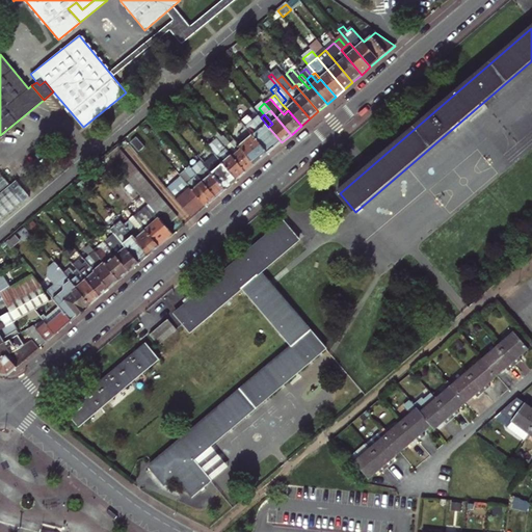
[(282,142),(268,127),(261,117),(259,115),(245,127),(247,129),(253,135),(269,154),(282,142)]
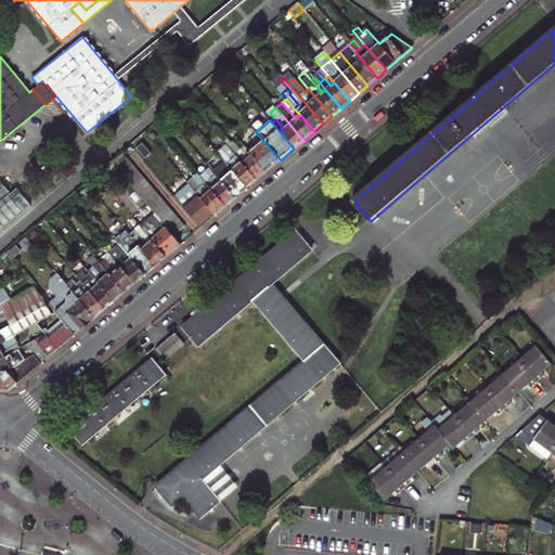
[(252,141),(254,144),(257,146),(263,141),(258,134),(252,141)]
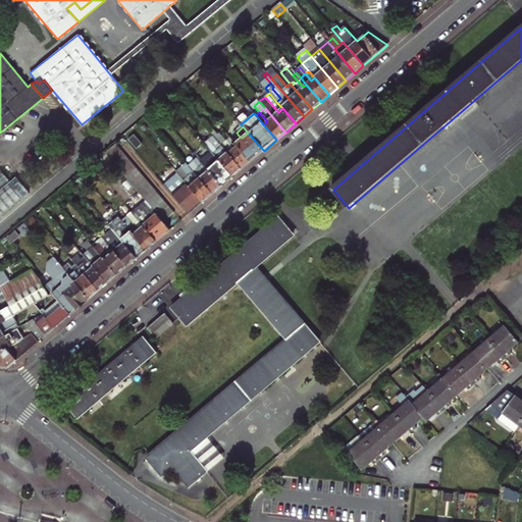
[(208,129),(206,127),(202,131),(209,139),(213,136),(208,129)]
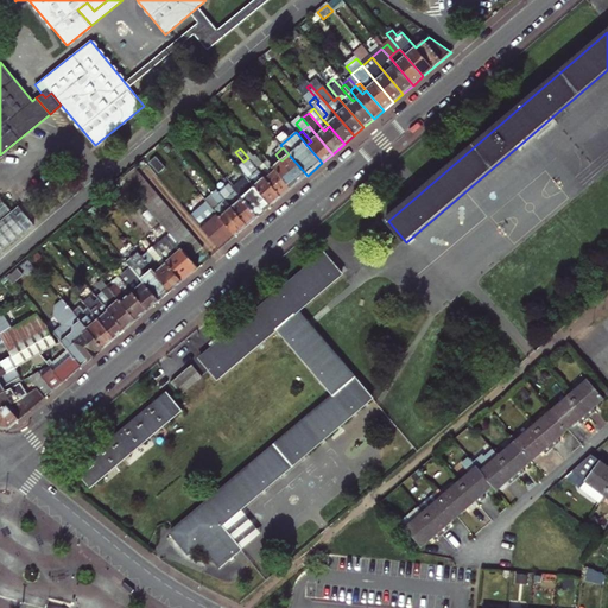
[(246,149),(242,151),(248,158),(257,169),(260,165),(246,149)]
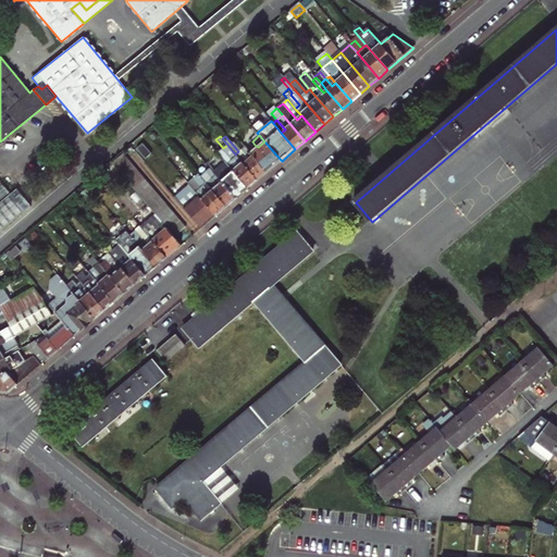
[(255,145),(248,150),(268,173),(282,161),(264,141),(258,147),(255,145)]
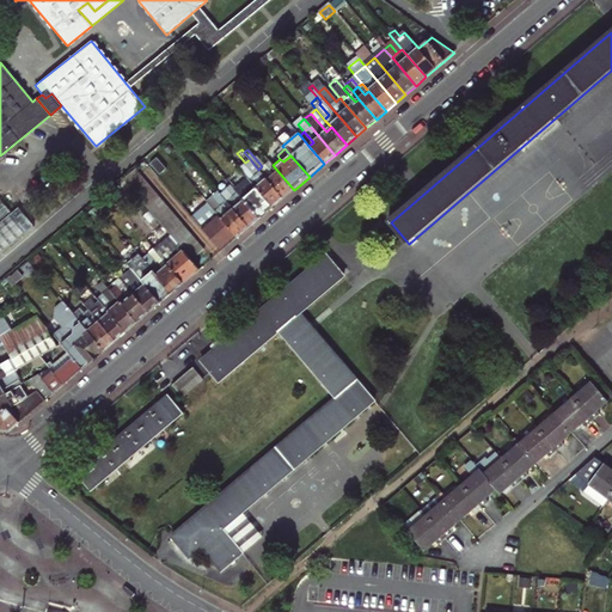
[(274,207),(283,199),(258,170),(250,159),(245,163),(244,164),(255,176),(250,181),(251,182),(274,207)]
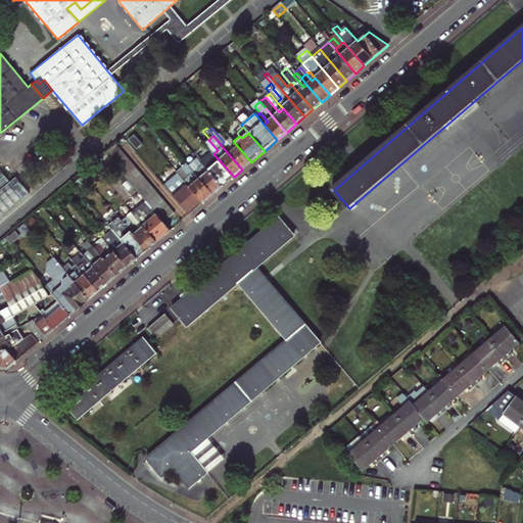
[(251,162),(233,141),(230,138),(224,142),(221,145),(242,170),(251,162)]
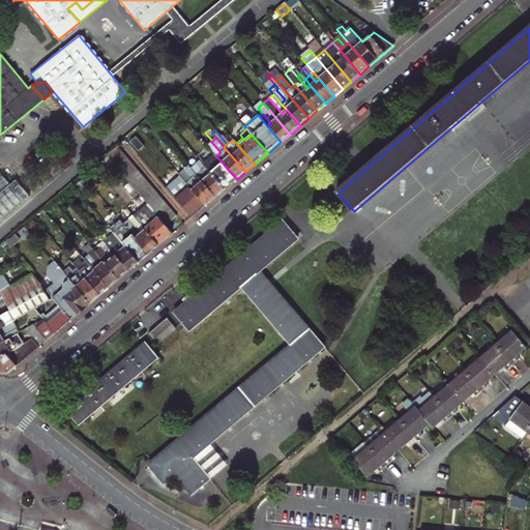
[(211,142),(207,146),(216,156),(221,152),(211,142)]
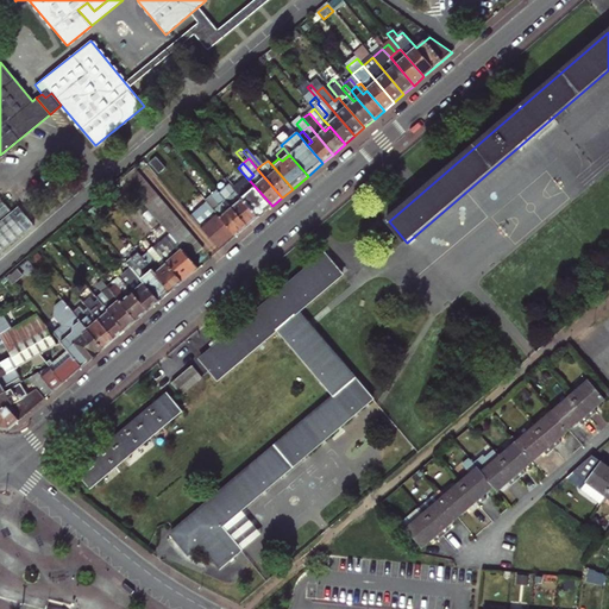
[(219,171),(225,179),(231,174),(225,167),(219,171)]
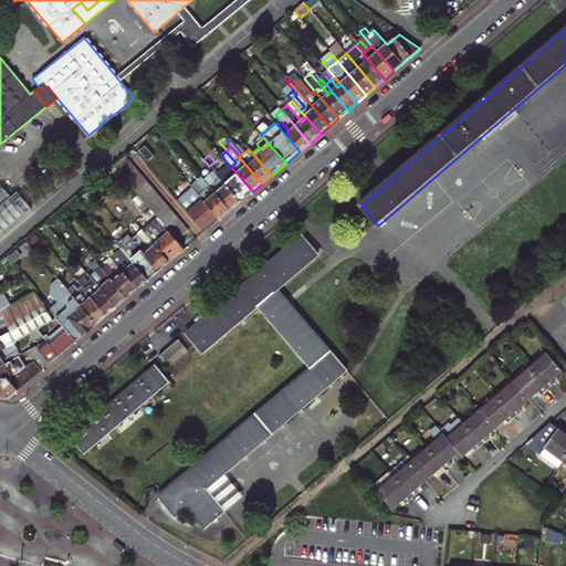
[(169,232),(178,242),(189,232),(125,157),(113,167),(118,173),(169,232)]
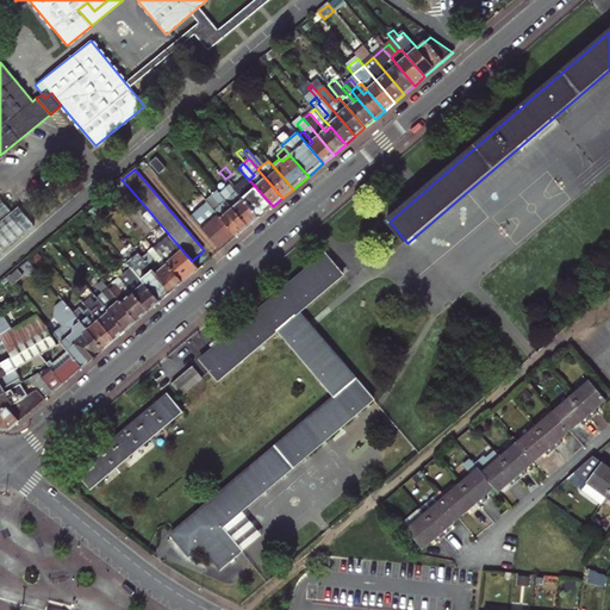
[(215,176),(221,184),(225,179),(219,172),(215,176)]
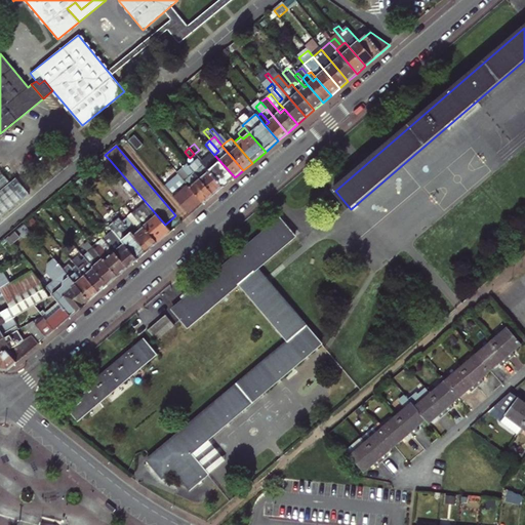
[(194,162),(189,166),(213,196),(223,188),(203,165),(194,154),(190,158),(192,160),(194,162)]
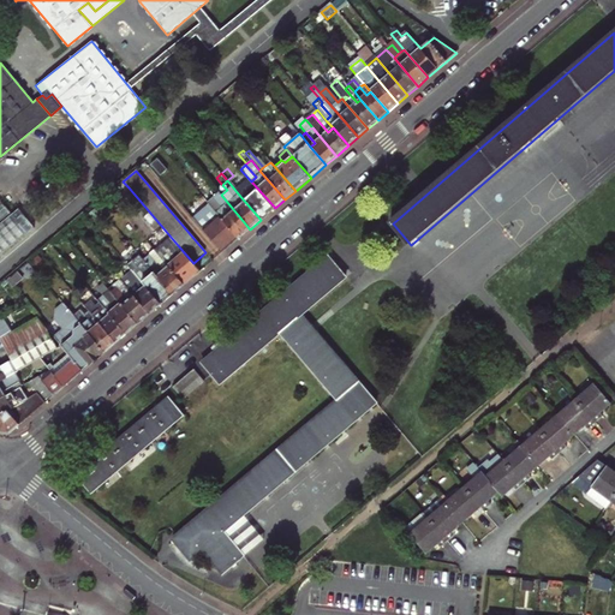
[(117,197),(129,187),(123,181),(112,190),(115,195),(117,197)]
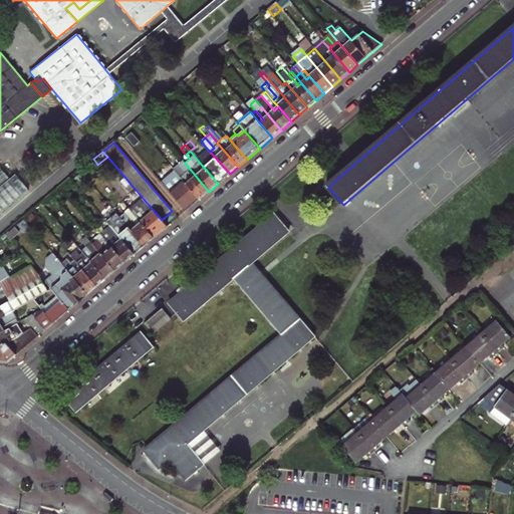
[(199,162),(218,184),(230,174),(211,153),(207,156),(208,158),(205,161),(203,159),(199,162)]
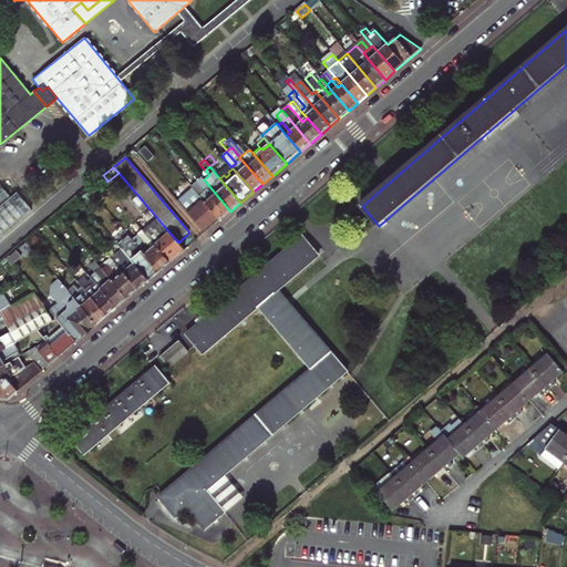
[(230,212),(204,179),(202,177),(195,183),(204,193),(199,196),(220,220),(230,212)]
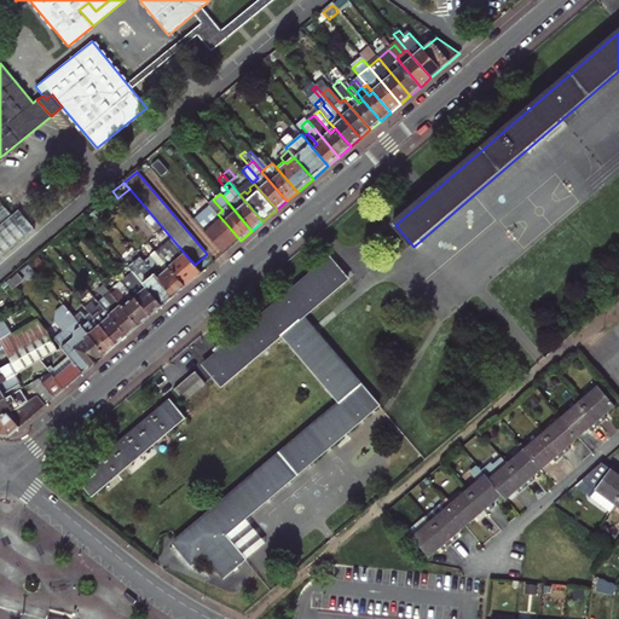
[(97,207),(102,212),(113,202),(111,200),(109,196),(97,207)]
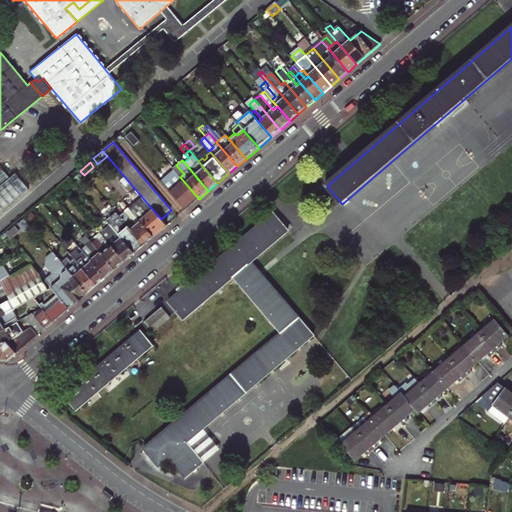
[(0,213),(29,190),(16,174),(11,178),(0,165),(0,213)]
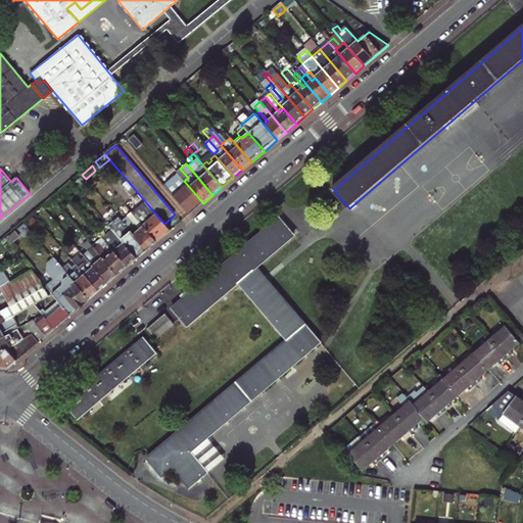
[(177,172),(178,174),(184,181),(188,178),(180,169),(177,172)]
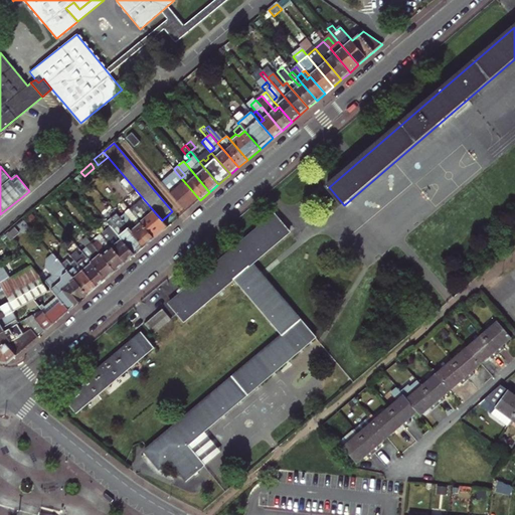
[(175,171),(162,182),(186,211),(200,200),(181,178),(175,171)]
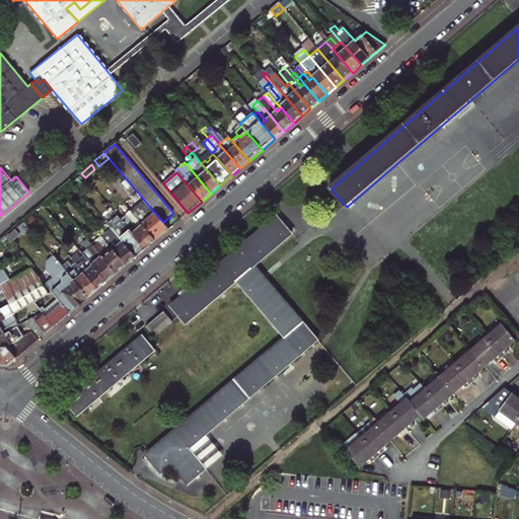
[(131,212),(127,215),(132,221),(136,217),(131,212)]
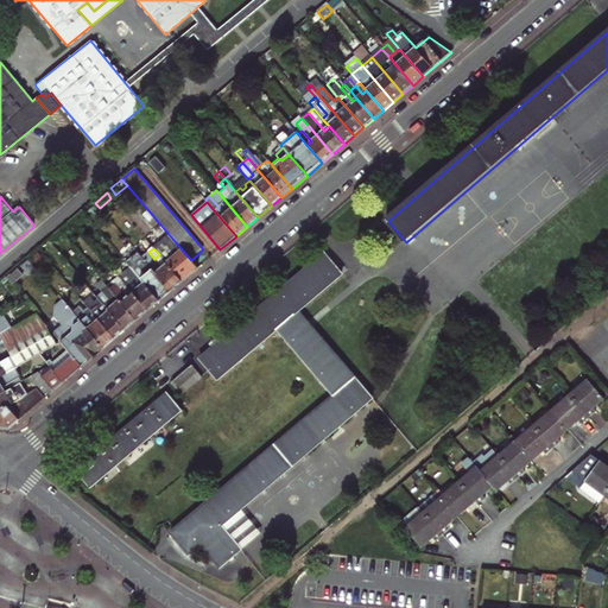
[(183,282),(198,268),(191,260),(182,249),(166,263),(183,282)]
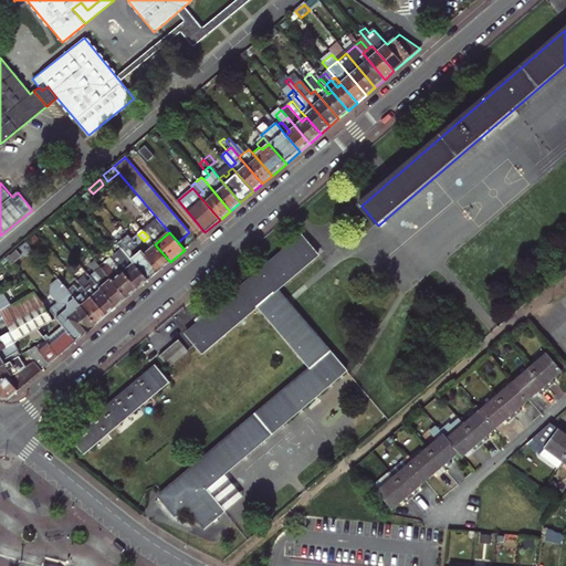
[(135,237),(132,240),(159,272),(170,262),(155,244),(148,237),(144,241),(138,234),(135,237)]
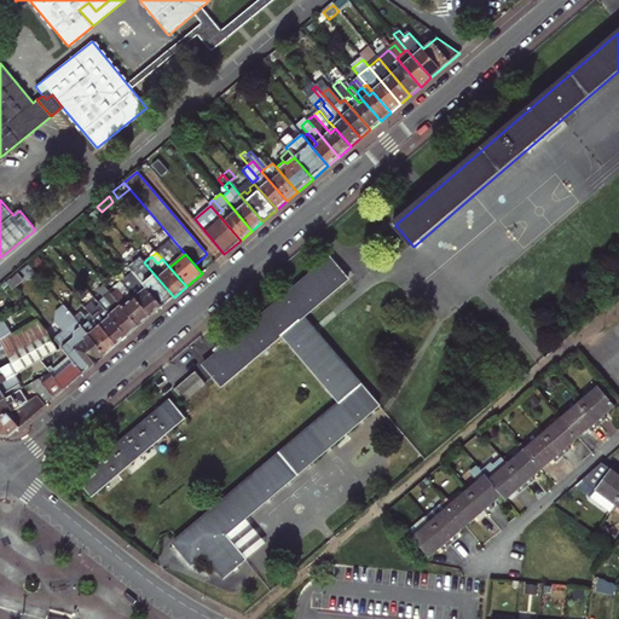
[(174,298),(144,262),(140,258),(128,267),(132,272),(162,307),(174,298)]
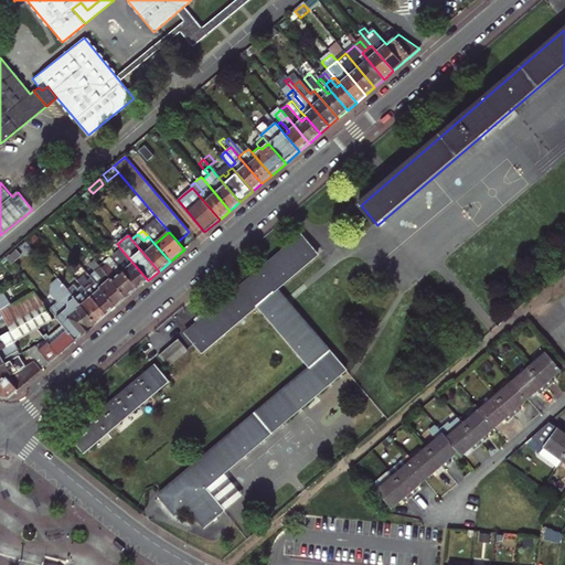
[(204,528),(224,511),(206,490),(224,475),(347,371),(279,288),(318,255),(304,237),(189,333),(203,351),(258,306),(310,369),(161,496),(178,515),(188,508),(204,528)]
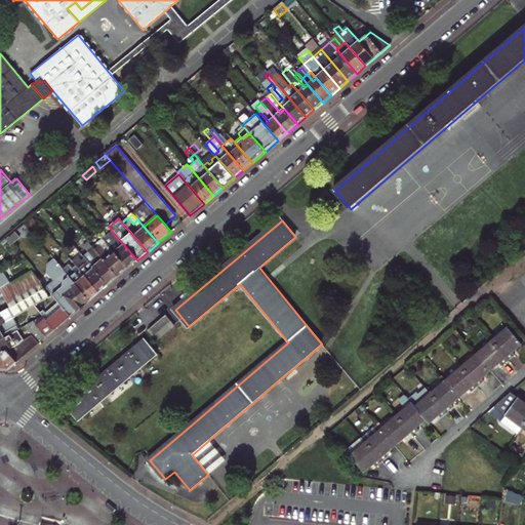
[(128,269),(137,260),(112,231),(106,236),(103,239),(105,241),(128,269)]
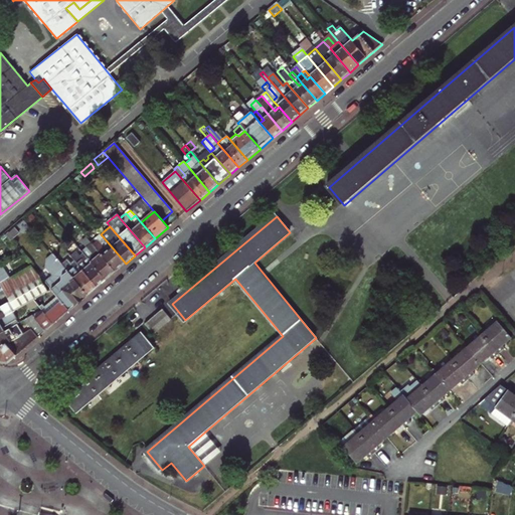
[(6,245),(10,242),(6,237),(4,235),(0,238),(6,245)]
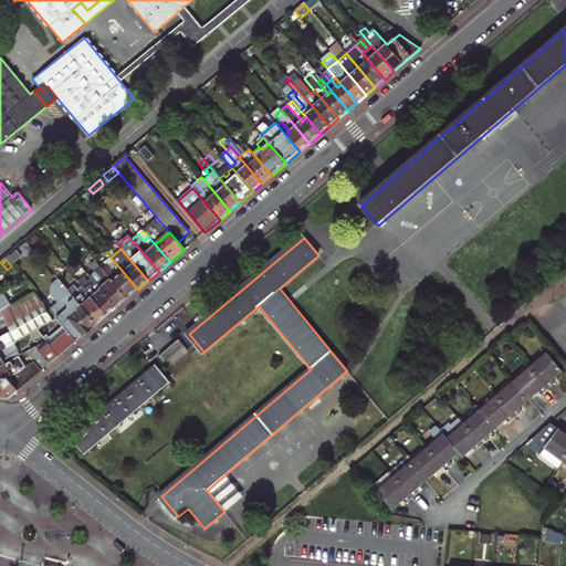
[(102,269),(127,299),(138,290),(113,260),(105,266),(102,269)]
